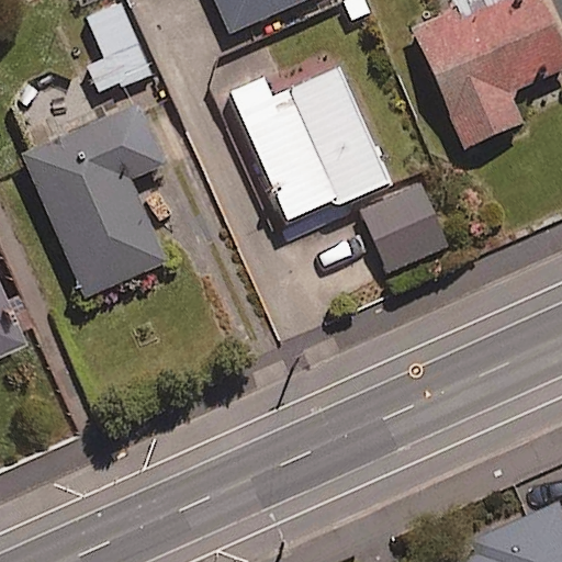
[(122,0),(80,0),(104,57),(88,64),(100,93),(152,71),(122,0)]
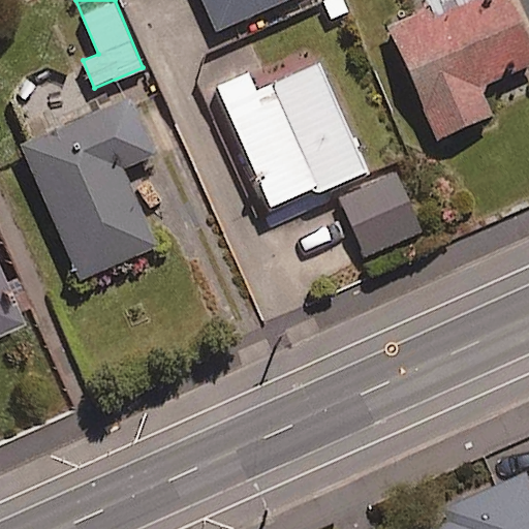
[(282,0),(201,0),(215,30),(282,0)]
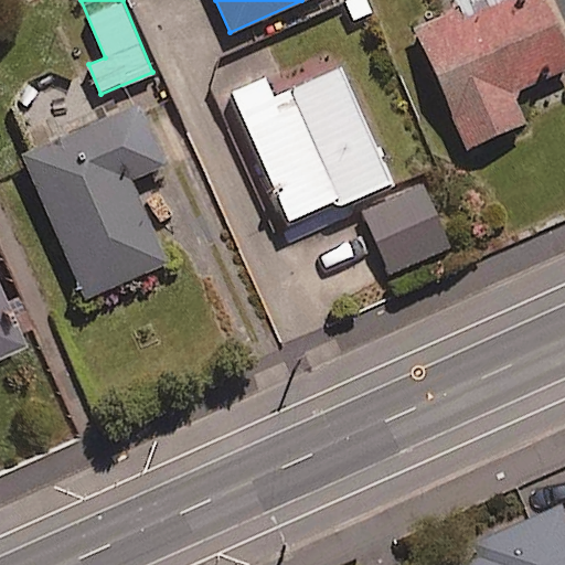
[(564,67),(564,44),(545,0),(455,0),(461,13),(418,32),(467,146),(525,121),(512,91),(564,67)]
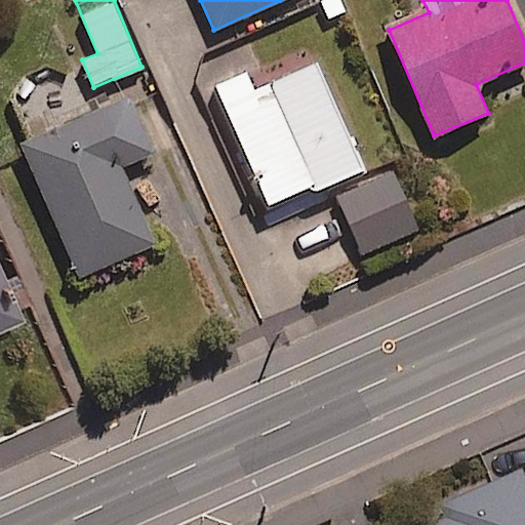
[(219,91),(272,211),(366,174),(320,69),(256,96),(248,79),(219,91)]
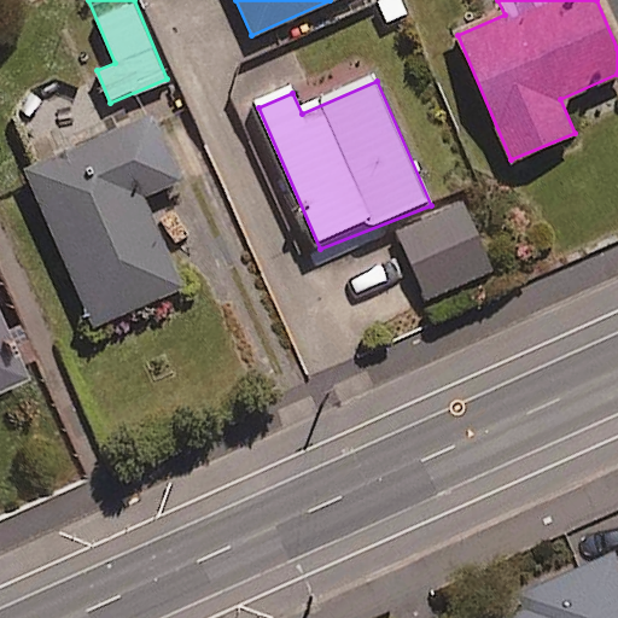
[(179,180),(150,112),(24,165),(93,325),(182,286),(144,194),(179,180)]
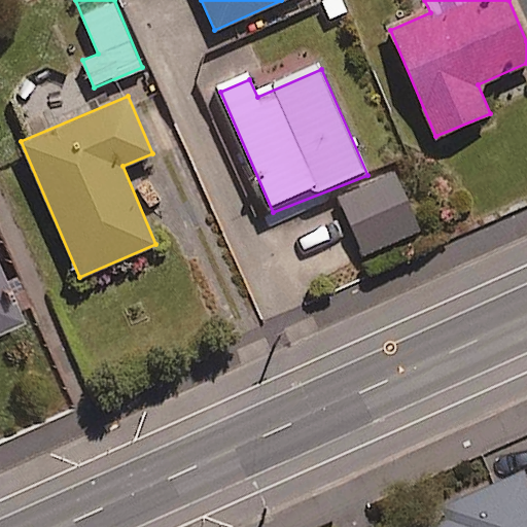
[(419,226),(395,172),(339,198),(363,251),(419,226)]
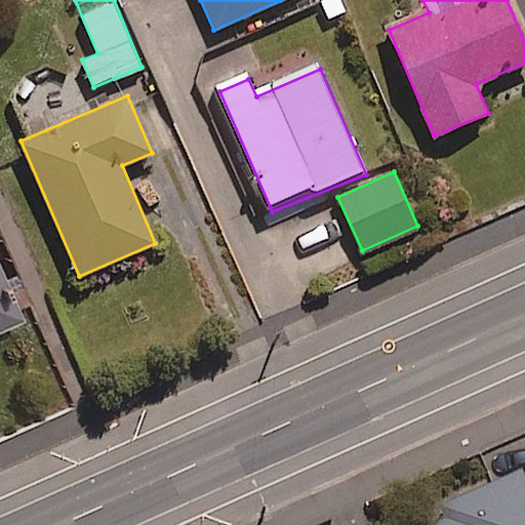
[(0,319),(13,314),(0,284),(0,319)]
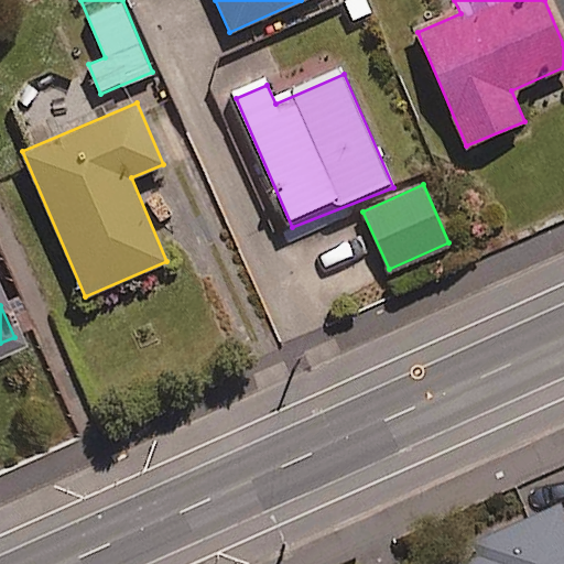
[(435,557),(437,563),(563,563),(563,512),(560,502),(435,557)]
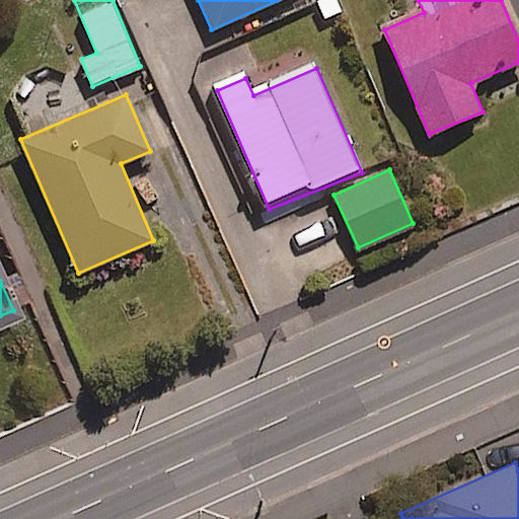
All buildings are outlined.
